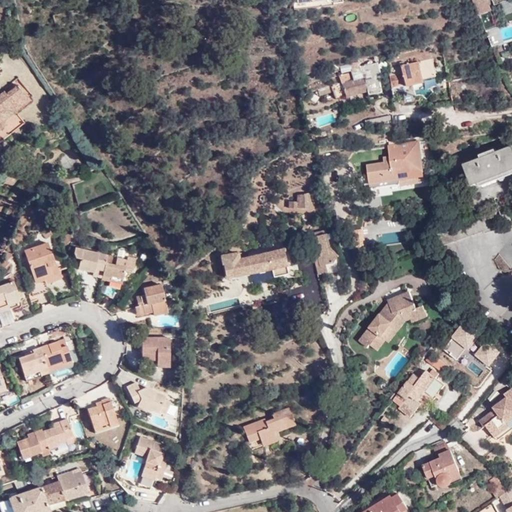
[(473,0),(479,16),(491,12),(487,0),(473,0)]
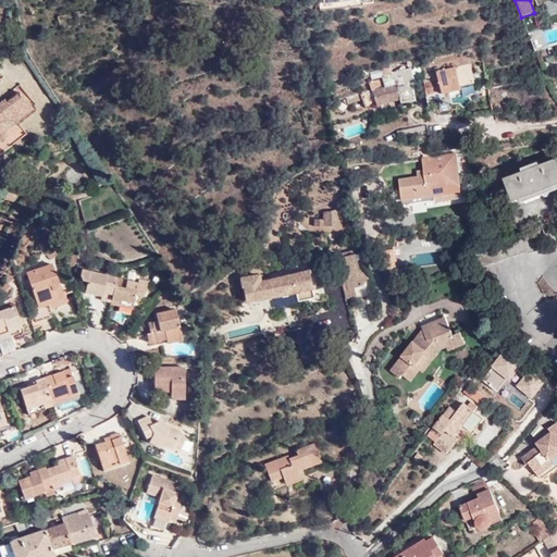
[(524,17),(535,52),(546,49),(535,14),(524,17)]
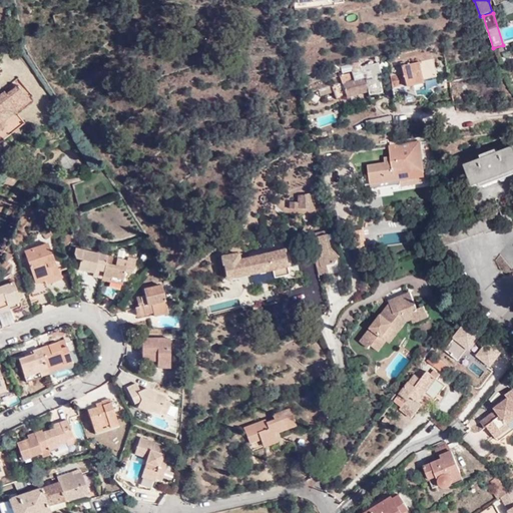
[(433,58),(390,68),(392,86),(405,83),(406,85),(423,82),(422,79),(438,76),(433,58)]
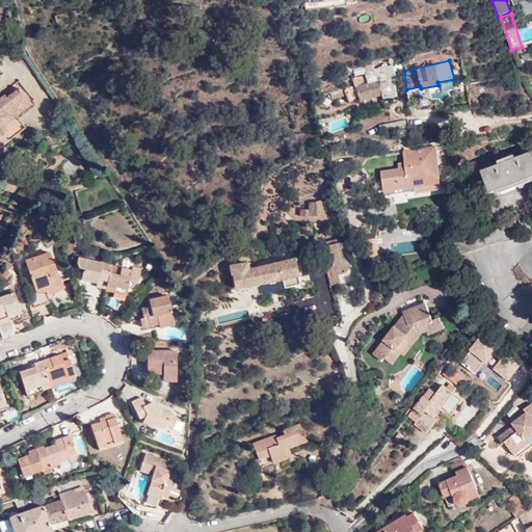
[(377,81),(380,95),(380,101),(396,99),(395,79),(393,65),(374,70),(373,63),(364,64),(365,69),(353,69),(354,78),(364,75),(366,84),(377,81)]
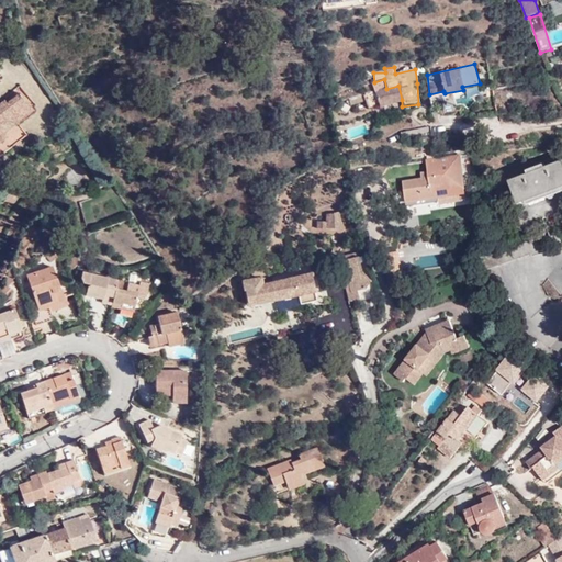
[(372,83),(379,107),(402,100),(398,86),(386,89),(384,79),(374,82),(372,83)]
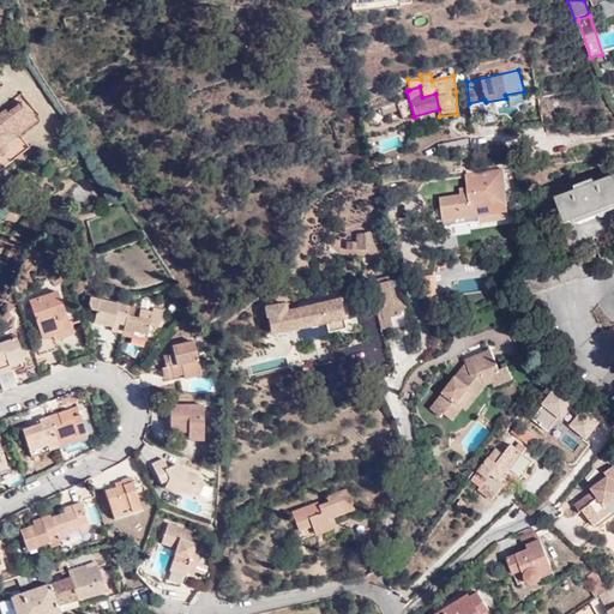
[(0,144),(19,157),(29,150),(19,136),(36,120),(22,102),(10,114),(5,109),(0,113),(0,144)]
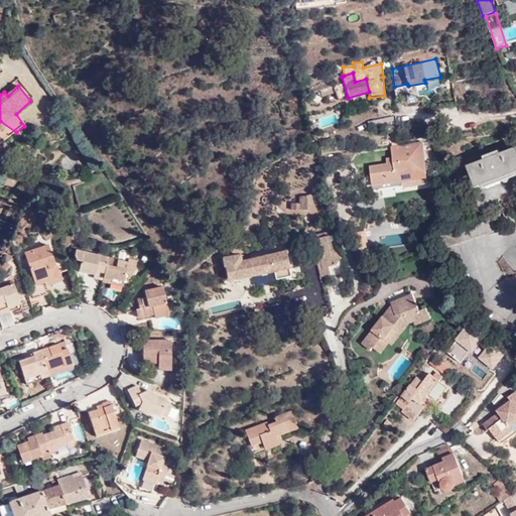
[(406,93),(405,94),(406,101),(403,102),(404,107),(409,107),(419,104),(420,104),(417,91),(406,93)]
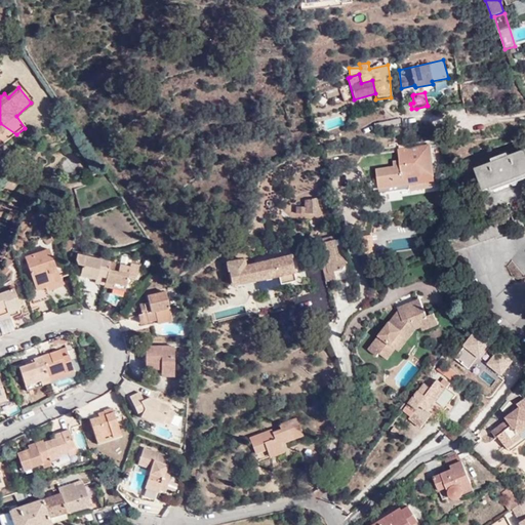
[(0,147),(16,134),(0,123),(0,147)]
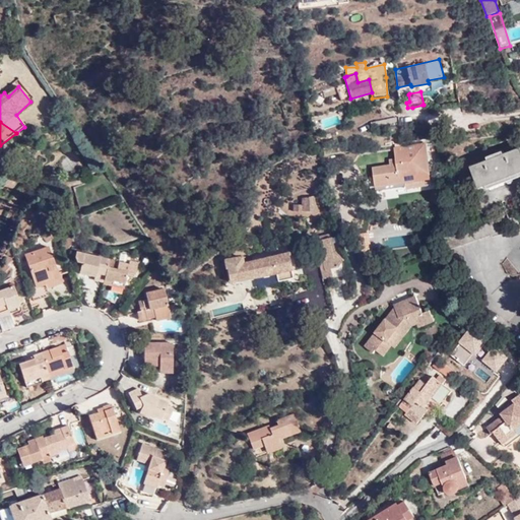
[(390,188),(389,184),(388,176),(404,174),(405,182),(405,188),(431,184),(426,143),(394,147),(396,158),(390,159),(390,165),(373,167),(376,190),(390,188)]
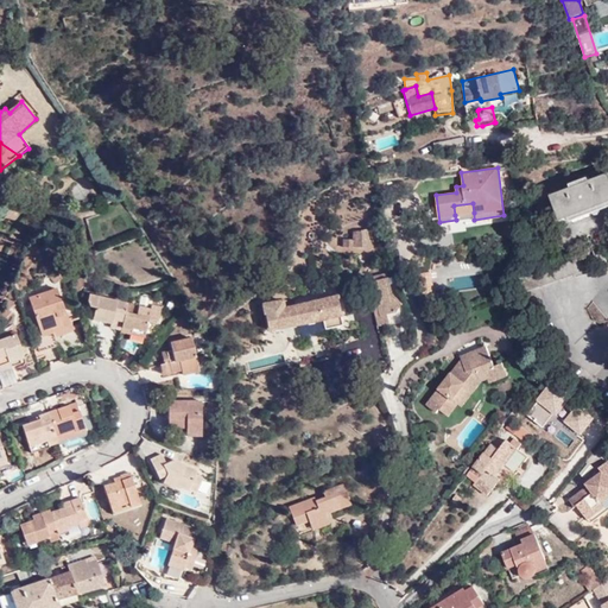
[(572,189),(553,196),(563,221),(589,211),(607,203),(607,175),(590,182),(588,178),(571,185),(572,189)]
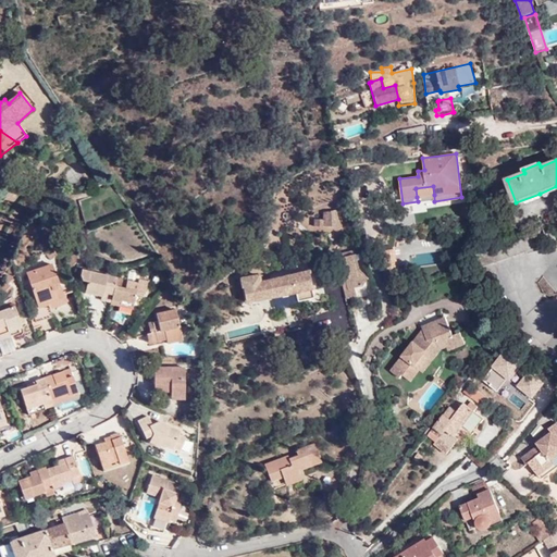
[(434,195),(433,186),(416,188),(417,197),(434,195)]
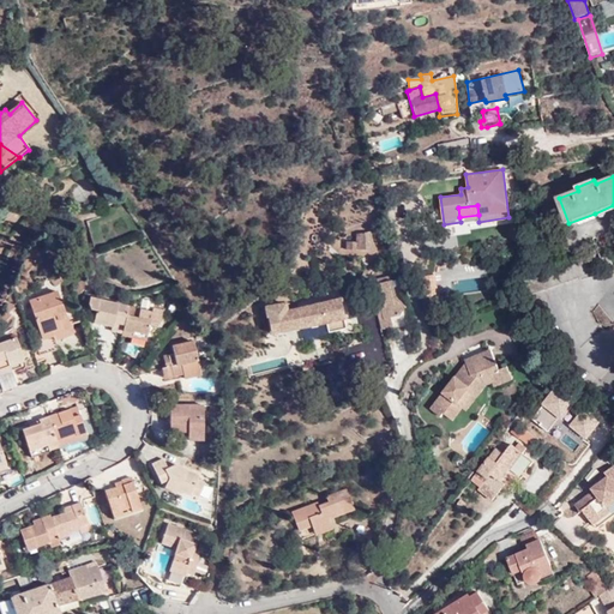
[(349,245),(349,253),(374,256),(375,236),(361,238),(361,246),(349,245)]
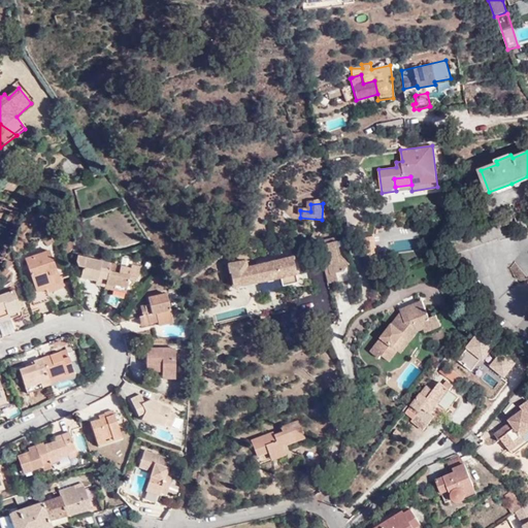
[(55,241),(50,236),(44,241),(50,246),(55,241)]
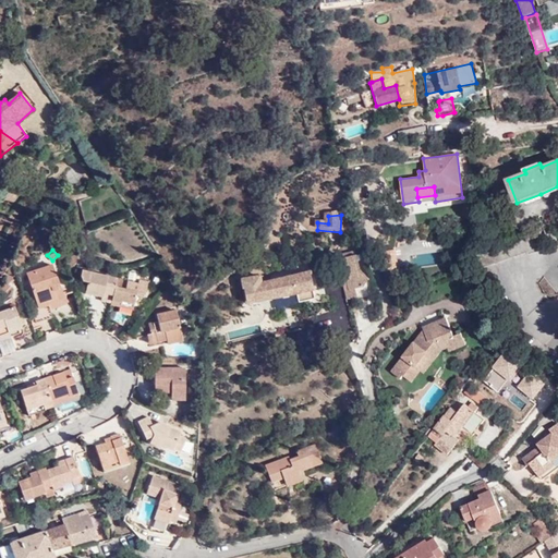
[(342,263),(349,294),(363,291),(368,284),(360,274),(358,259),(342,263)]
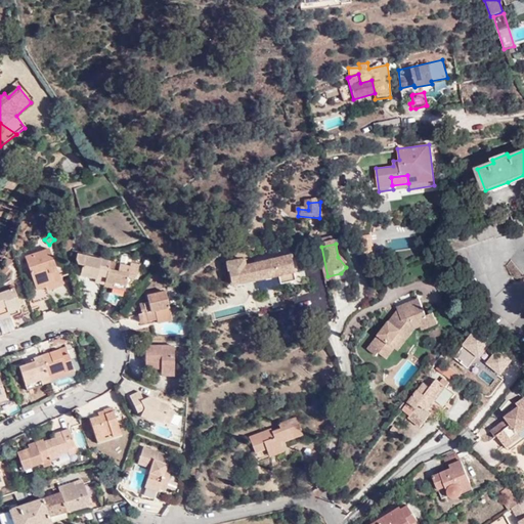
[(25,257),(38,293),(47,289),(61,285),(49,249),(25,257)]
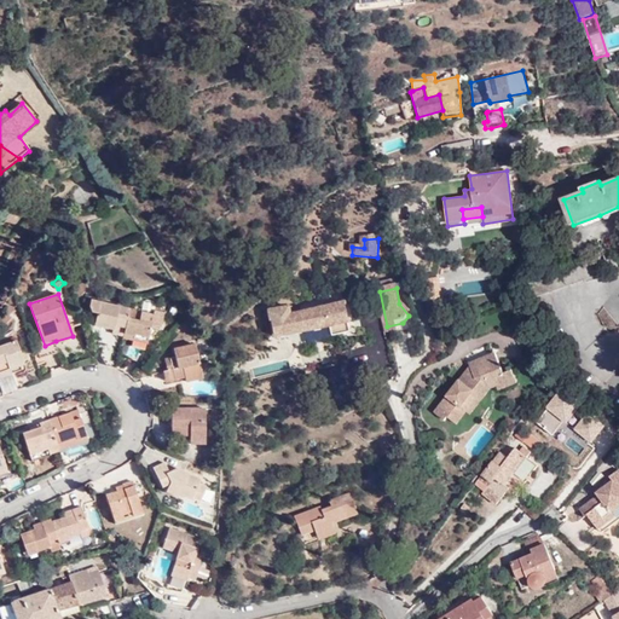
[(125,319),(128,307),(91,299),(88,305),(90,311),(96,312),(93,324),(111,328),(113,328),(115,318),(125,319)]
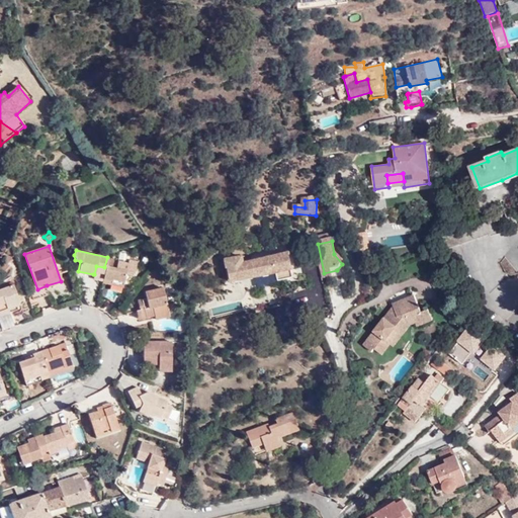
[(291,278),(287,254),(245,262),(244,256),(225,260),(229,282),(276,272),(277,281),(291,278)]
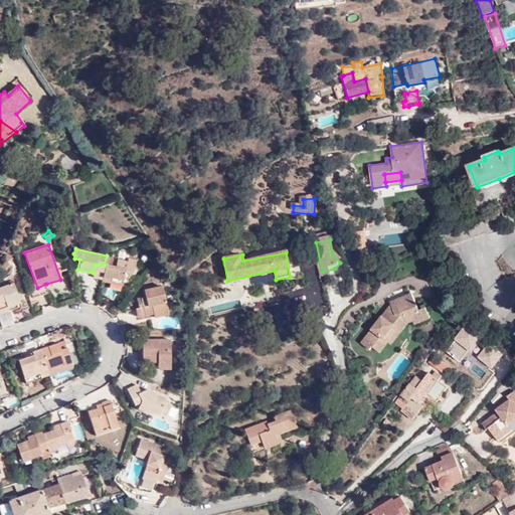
[(126,261),(107,255),(104,266),(102,279),(101,279),(110,282),(111,279),(122,282),(124,273),(125,270),(133,272),(136,260),(127,258),(126,261)]
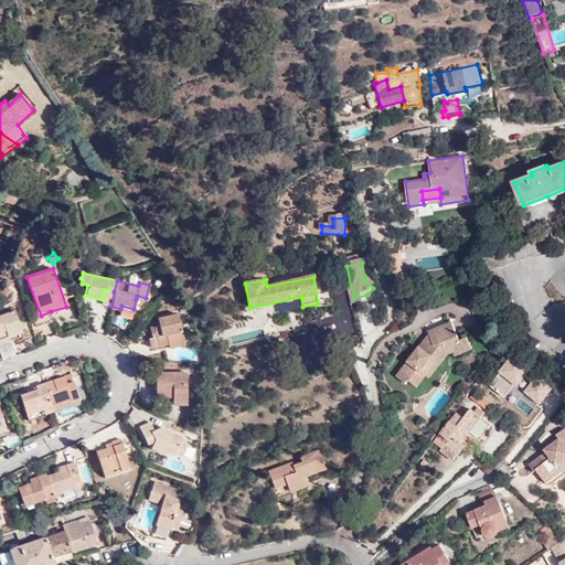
[(112,306),(114,291),(105,290),(103,299),(102,299),(102,304),(112,306)]
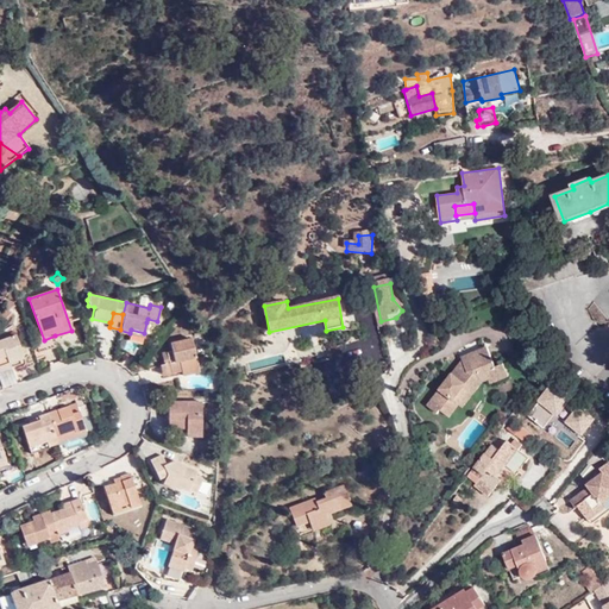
[(0,381),(2,389),(18,383),(11,363),(8,358),(23,355),(16,334),(0,339),(0,381)]
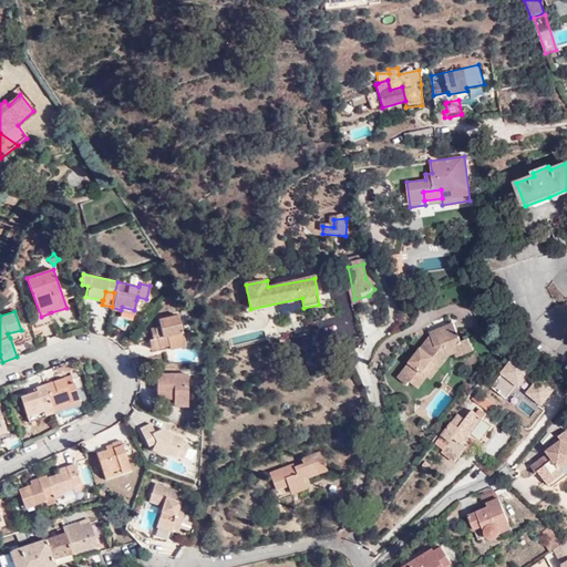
[(51,312),(41,317),(43,326),(54,322),(51,312)]
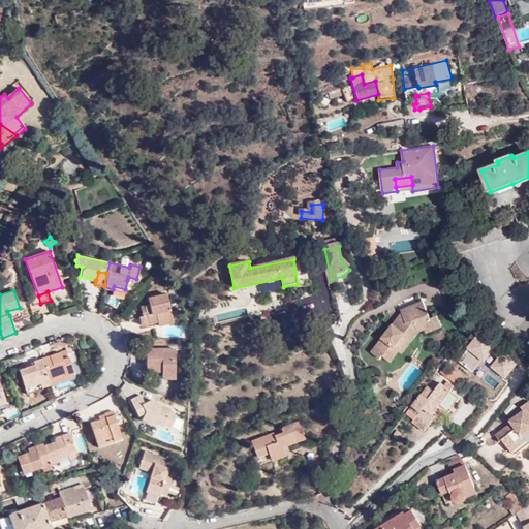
[(97,313),(101,300),(101,297),(88,293),(85,303),(90,311),(97,313)]
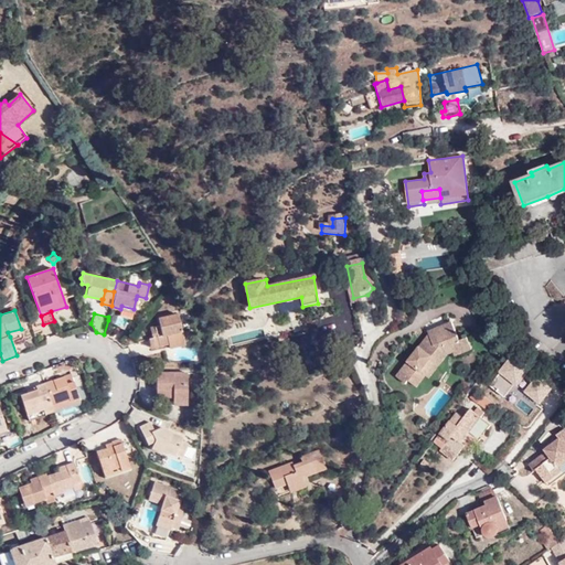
[(157,318),(159,326),(149,328),(151,338),(148,338),(149,348),(167,343),(168,348),(183,344),(177,313),(157,318)]
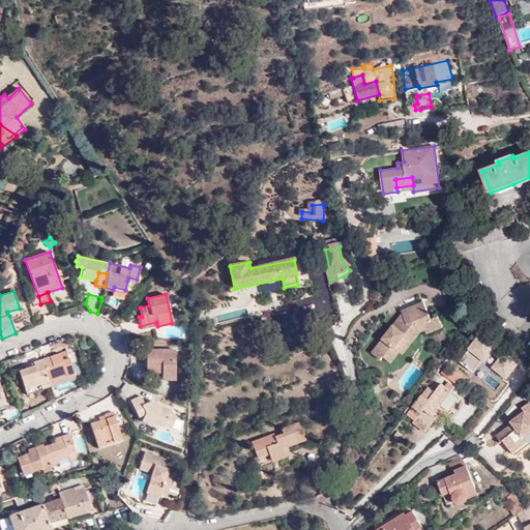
[(40,304),(38,296),(32,297),(35,306),(40,304)]
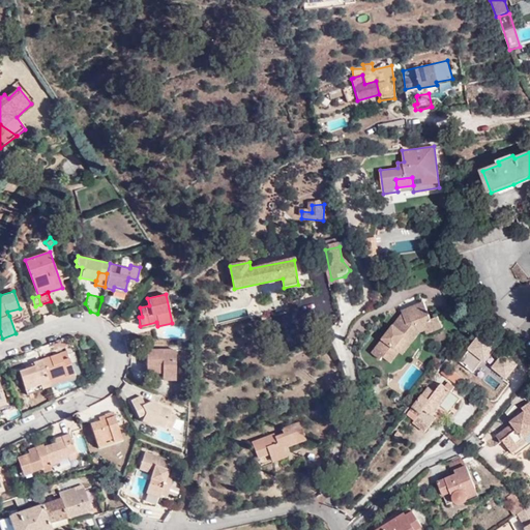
[(97,314),(108,319),(115,311),(115,307),(101,300),(97,314)]
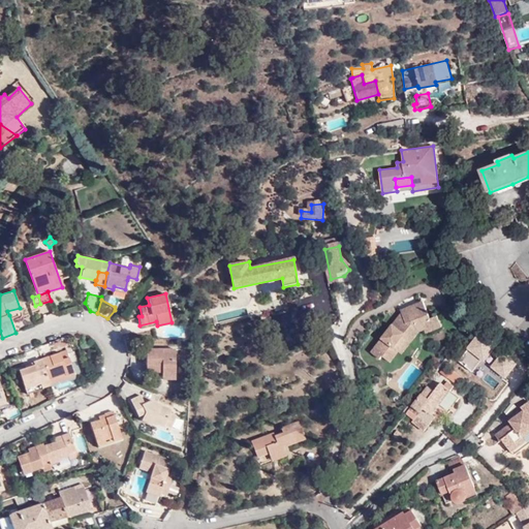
[(401,310),(402,312),(405,319),(398,328),(393,323),(371,351),(379,358),(382,355),(390,361),(398,349),(402,351),(418,331),(425,328),(423,321),(430,318),(430,317),(424,301),(401,310)]
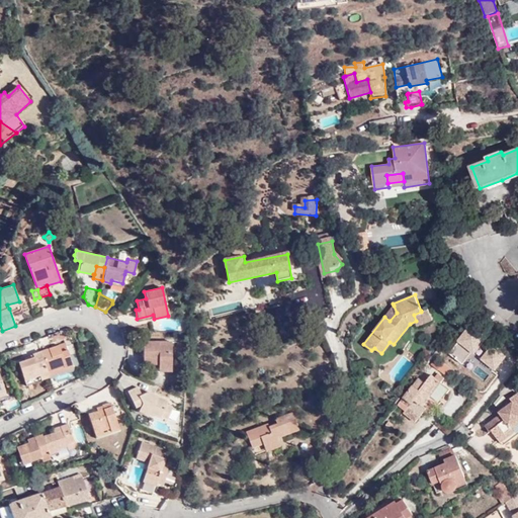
[(397,313),(394,306),(384,317),(390,321),(397,313)]
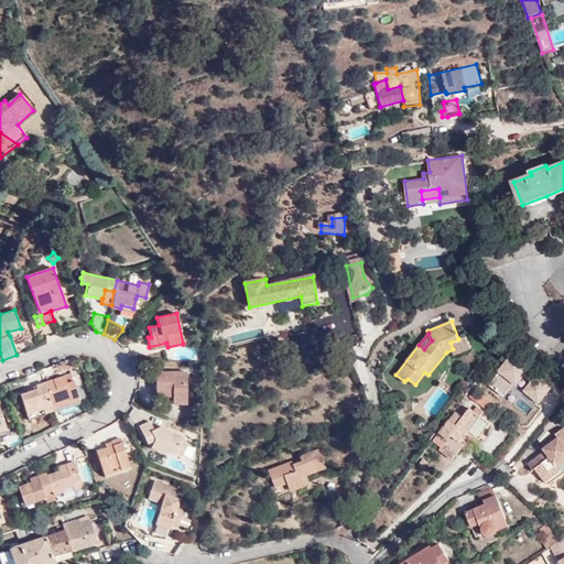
[(466,336),(458,338),(458,339),(451,343),(453,349),(454,354),(470,347),(466,336)]
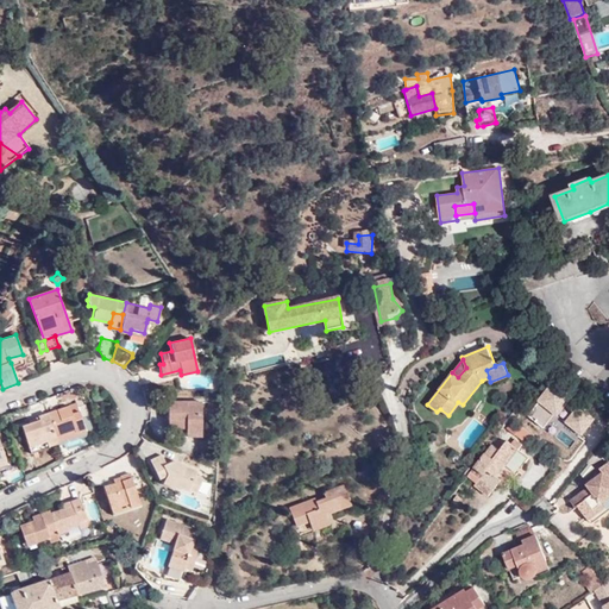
[(548,383),(539,394),(551,402),(559,391),(548,383)]
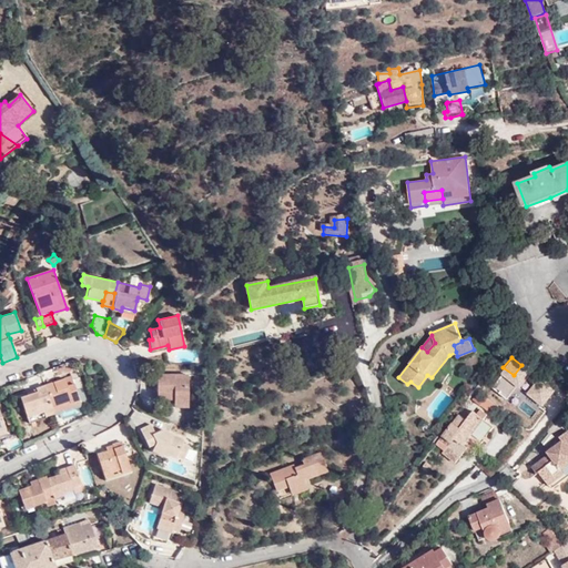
[(156,375),(156,392),(173,392),(173,399),(173,407),(188,407),(188,375),(156,375)]
